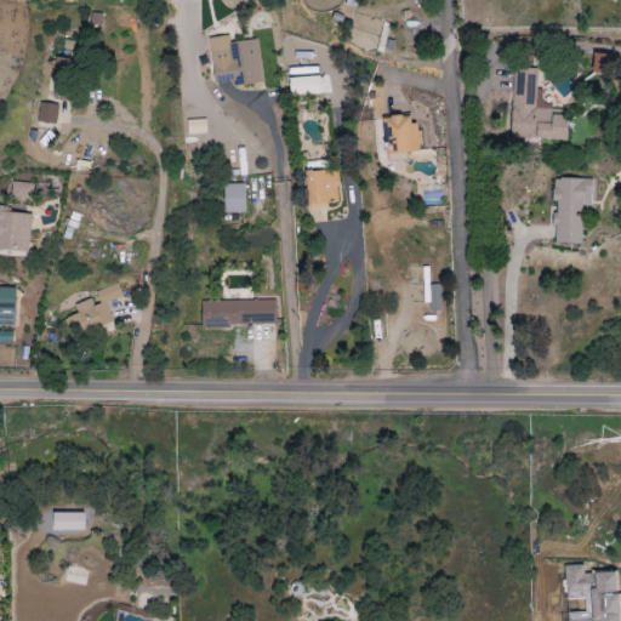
[(256,40),(231,44),(229,36),(209,40),(216,89),(263,81),(256,40)]
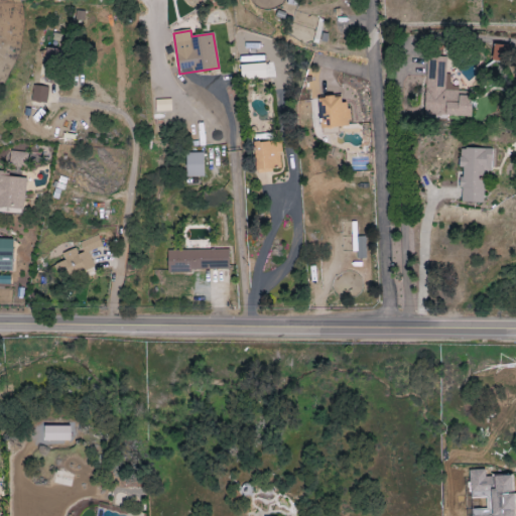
[(507,60),(507,44),(494,43),(493,59),(507,60)]
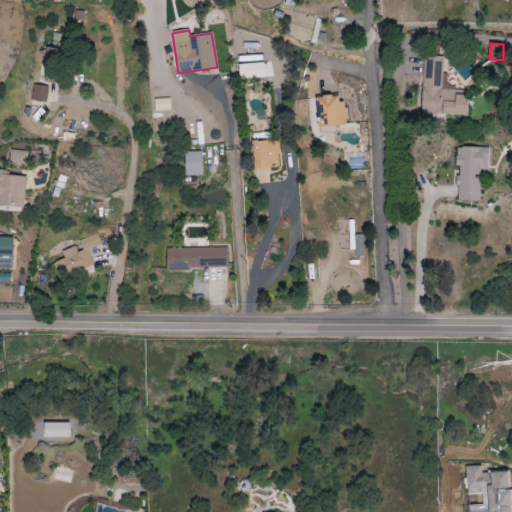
[(45,83),(59,83),(58,49),(44,50),(45,83)]
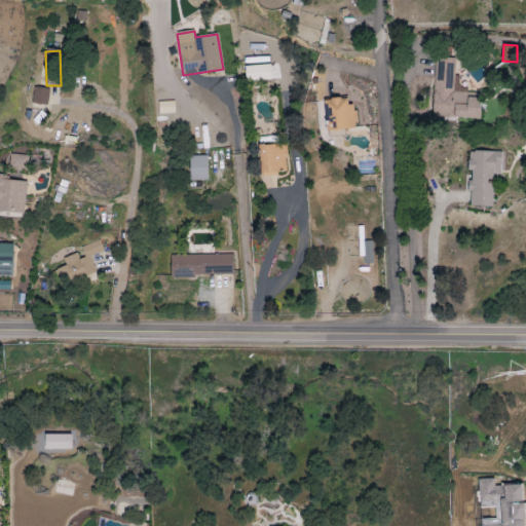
[(453,92),(455,58),(435,58),(433,117),(481,118),(482,94),(453,92)]
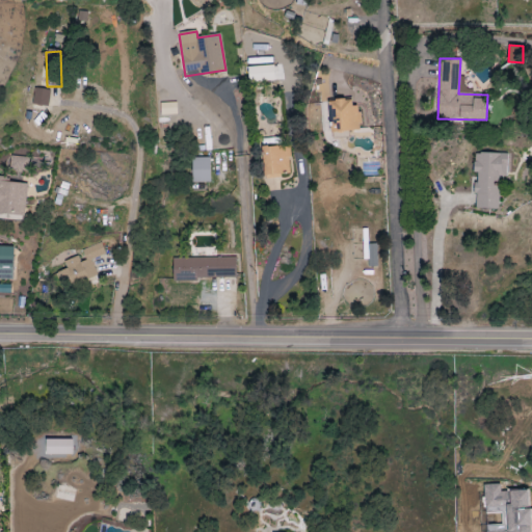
[(471,70),(480,84),(489,78),(480,64),(471,70)]
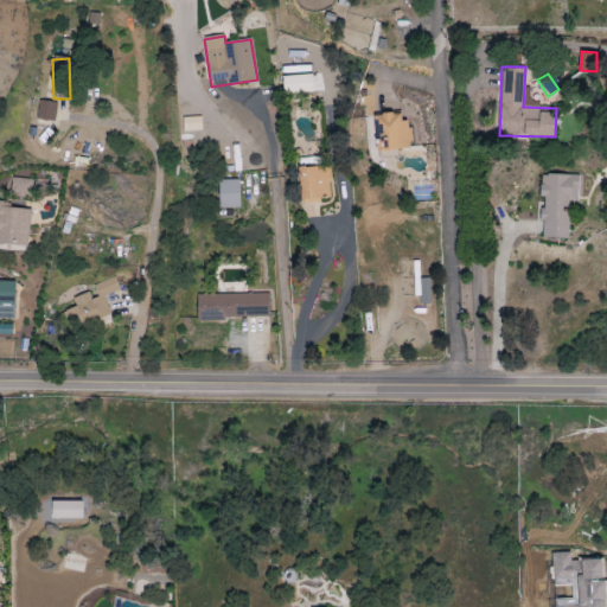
[(283,76),(285,94),(313,93),(313,75),(283,76)]
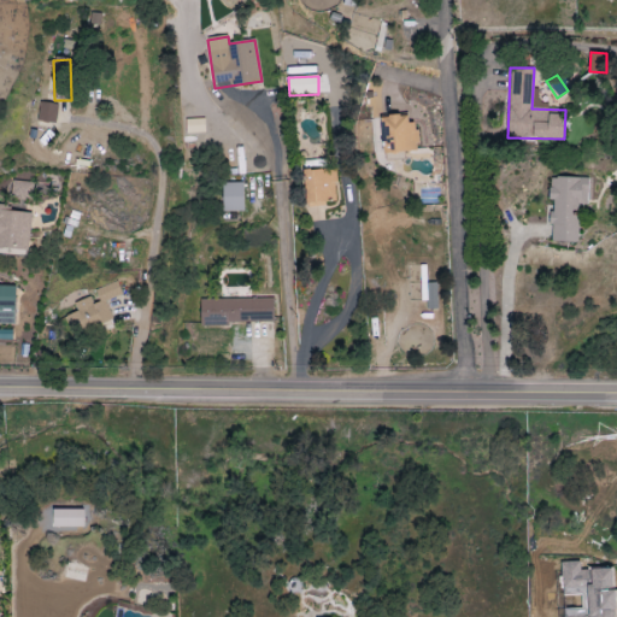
[(37,122),(56,123),(58,105),(39,103),(37,122)]
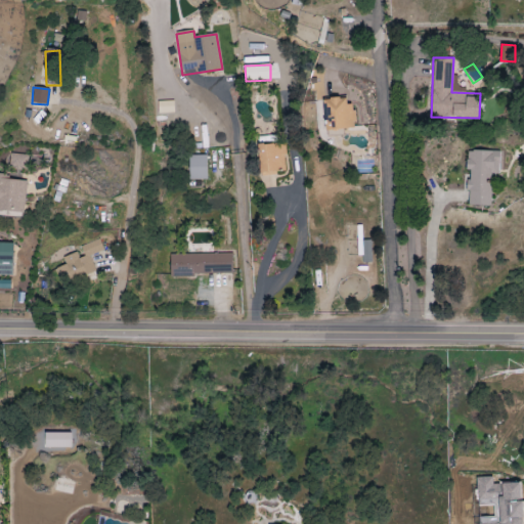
[(325,129),(354,128),(354,103),(347,104),(347,97),(324,98),(325,129)]
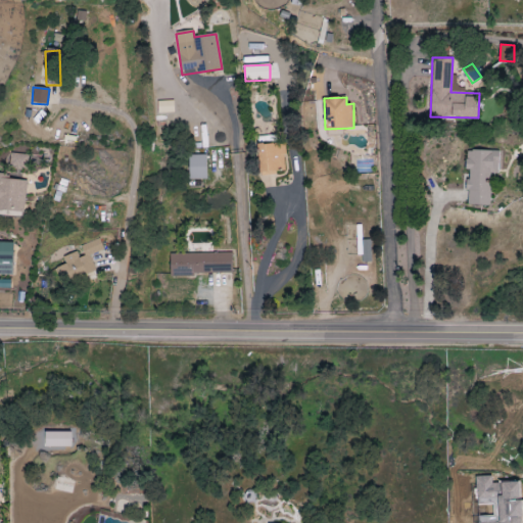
[(285,171),(284,142),(258,144),(259,173),(285,171)]
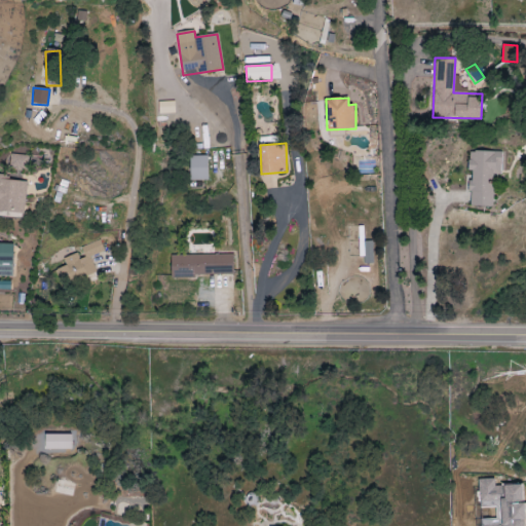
[(501,152),(470,151),(468,205),(492,207),(493,174),(500,175),(501,152)]
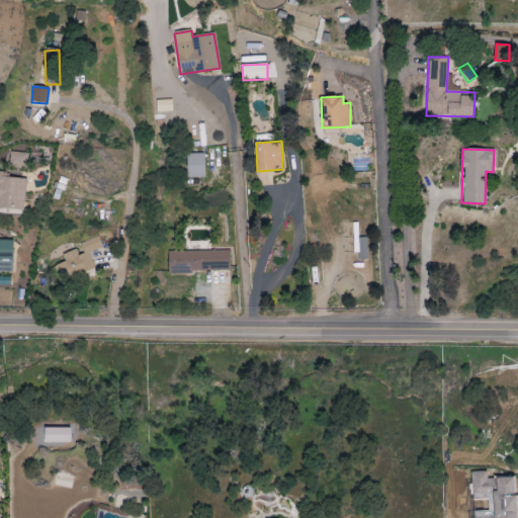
[(9,165),(26,167),(28,154),(10,151),(9,165)]
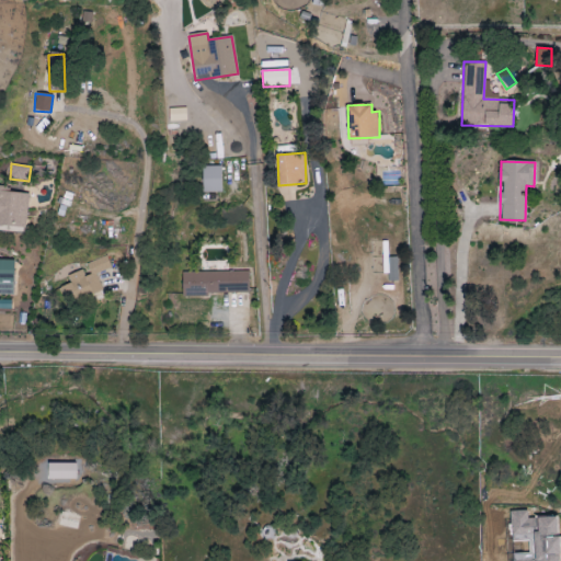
[(221,165),(203,167),(203,193),(221,192),(221,165)]
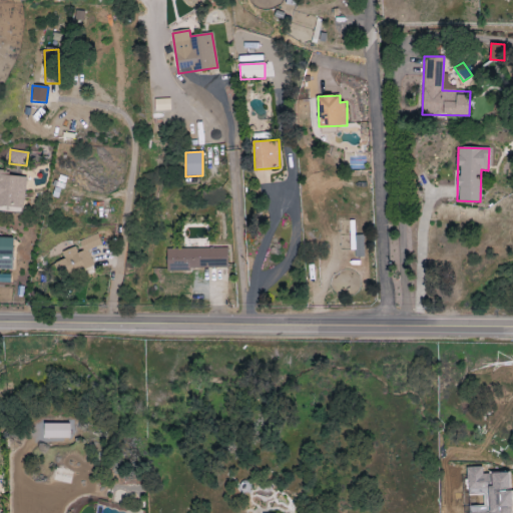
[(0,205),(24,207),(26,176),(7,175),(7,170),(0,169),(0,205)]
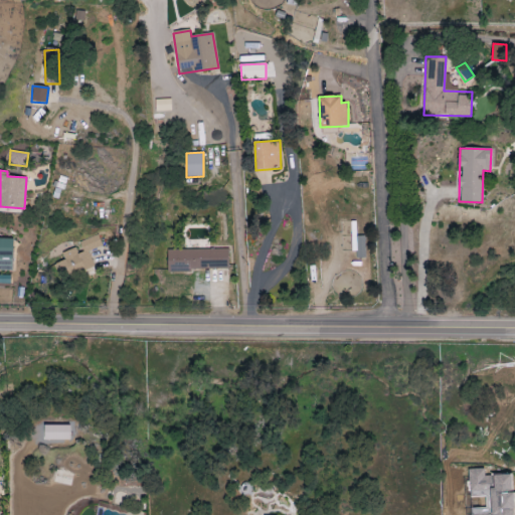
[(54,263),(60,280),(95,268),(89,250),(102,246),(98,235),(76,242),(78,246),(61,252),(63,260),(54,263)]
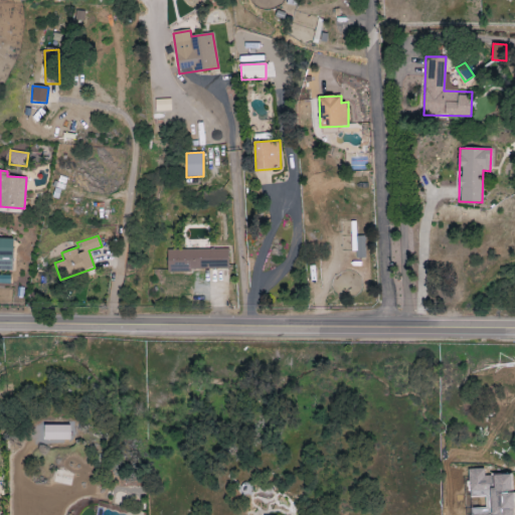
[(13,238),(0,237),(0,270),(13,271),(13,238)]
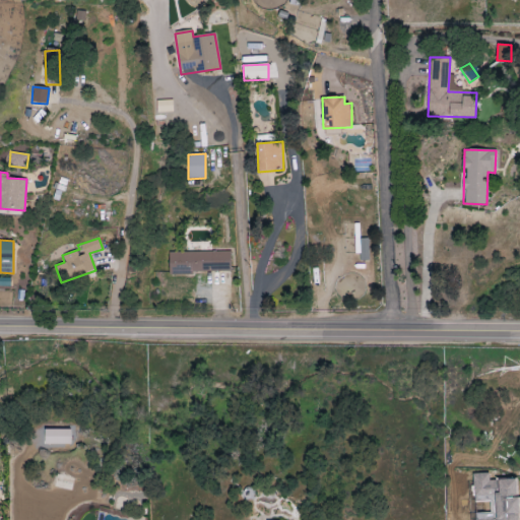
[(231,251),(169,251),(169,273),(231,273),(231,251)]
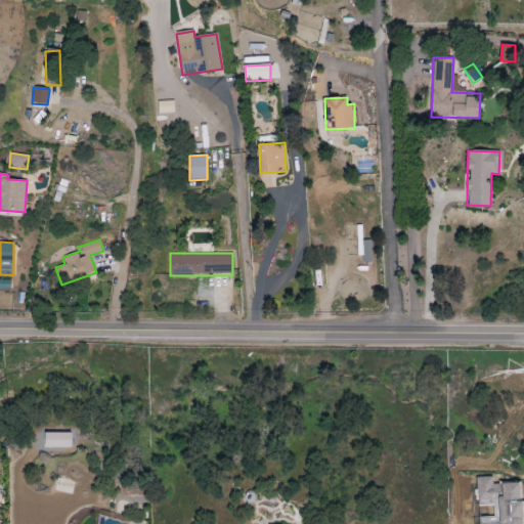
[(71,433),(45,432),(45,447),(71,448),(71,433)]
